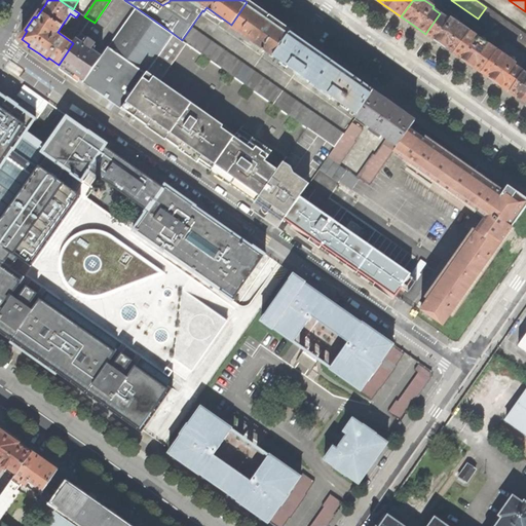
[(267,16),(247,2),(231,25),(231,26),(247,36),(243,41),(251,45),(253,41),(264,48),(263,49),(264,50),(265,49),(273,55),(290,32),(267,16)]
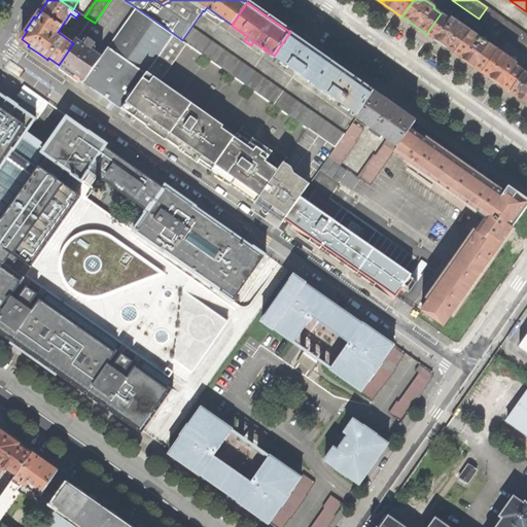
[(102,95),(121,108),(174,34),(136,7),(102,56),(83,82),(102,95)]
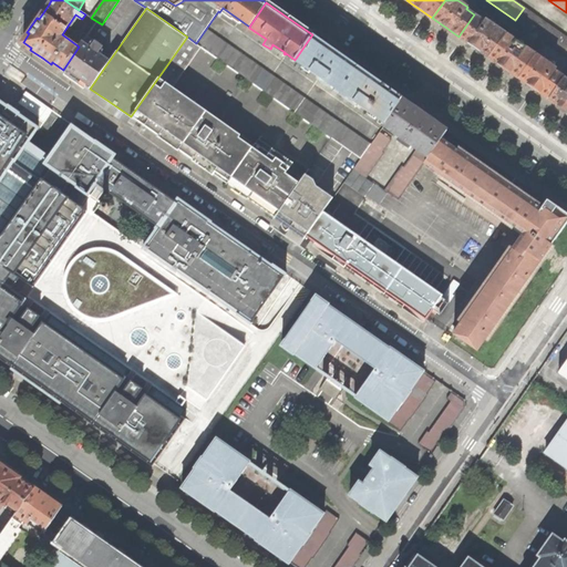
[(554,29),(524,8),(515,20),(545,41),(554,29)]
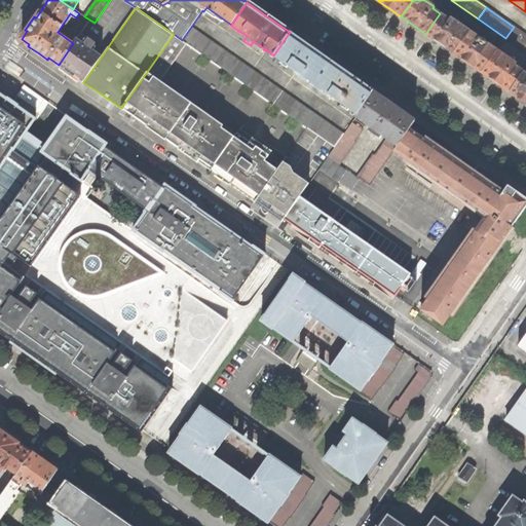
[(440,44),(453,53),(468,32),(450,19),(449,20),(440,13),(425,34),(440,44)]
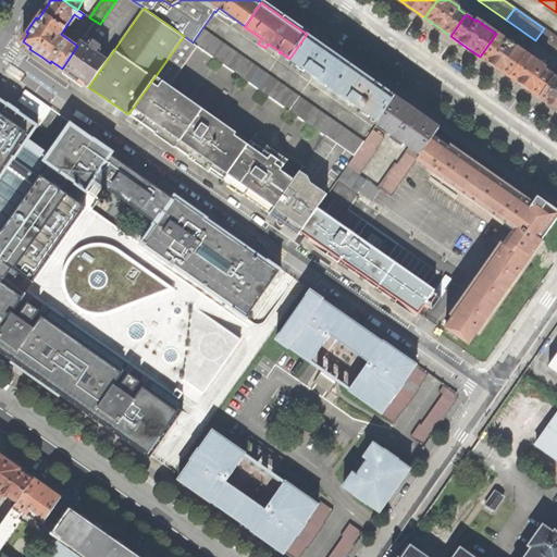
[(198,46),(221,61),(230,48),(202,28),(193,42),(198,46)]
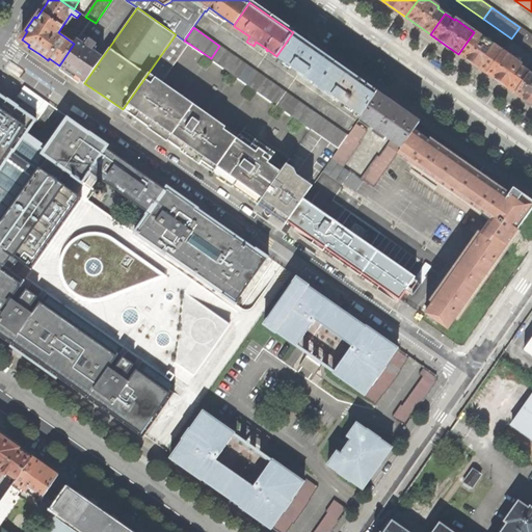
[(531,35),(520,27),(511,38),(531,53),(531,35)]
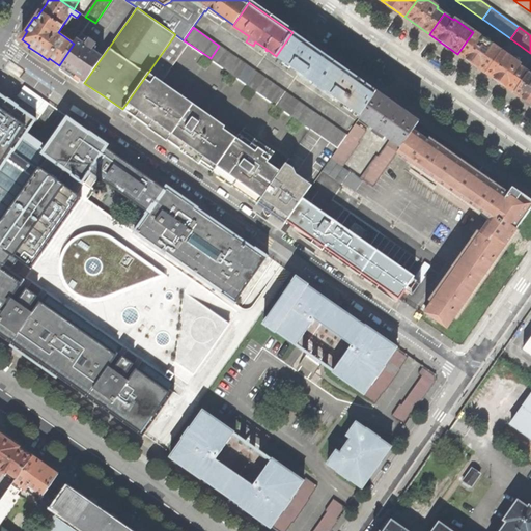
[(76,77),(84,83),(103,56),(92,49),(96,43),(82,32),(74,44),(59,65),(72,74),(73,75),(72,77),(75,79),(76,77)]
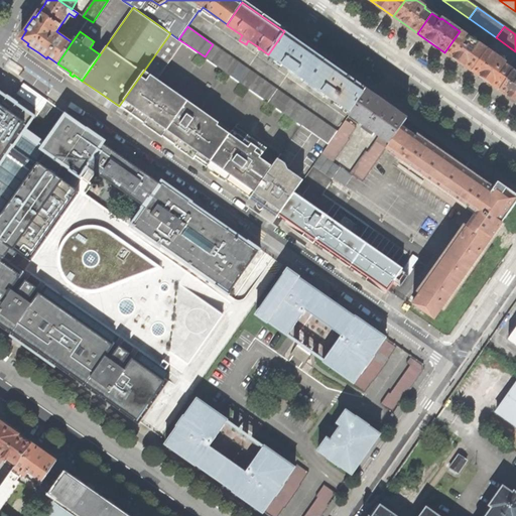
[(301,44),(284,31),(268,54),(351,112),(367,89),(351,80),(350,79),(301,47),(301,44)]
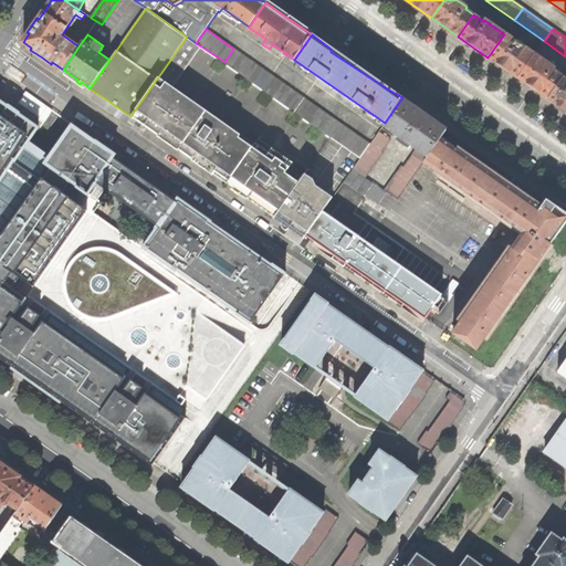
[(502,67),(517,79),(534,54),(504,34),(488,58),(502,67)]
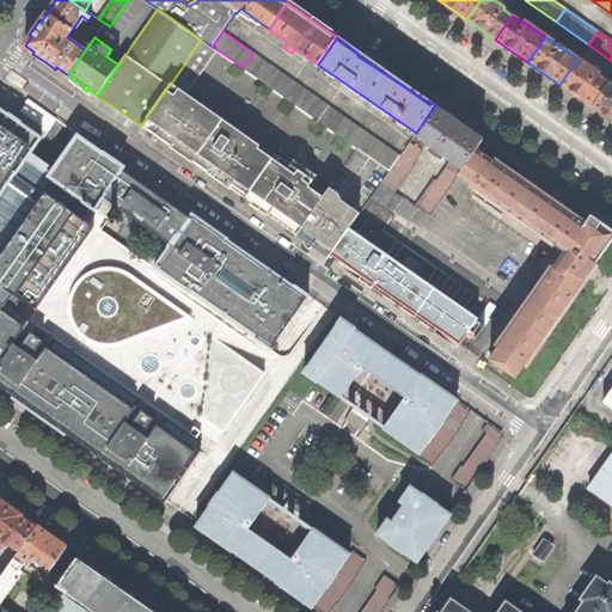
[(280,224),(297,236),(330,188),(337,177),(286,141),(279,151),(190,90),(218,50),(212,47),(202,40),(141,126),(145,128),(147,128),(151,128),(154,122),(163,128),(158,135),(172,145),(171,147),(194,163),(195,161),(202,166),(209,171),(208,173),(231,189),(232,187),(269,213),(268,215),(280,224)]
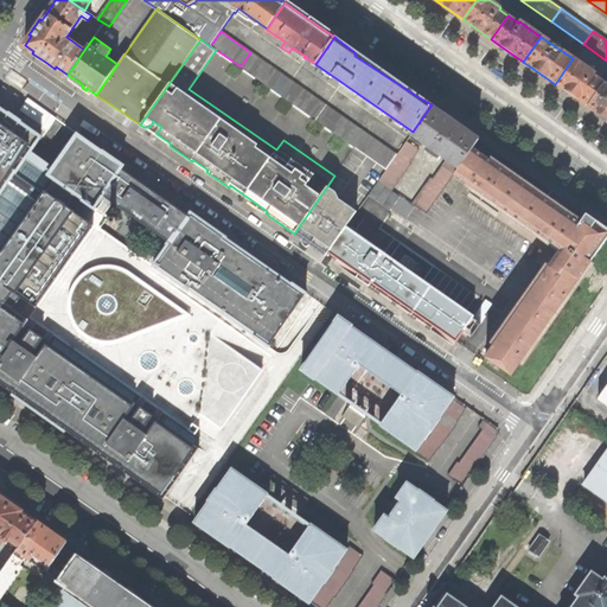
[(241,66),(289,102),(300,87),(250,52),(241,66)]
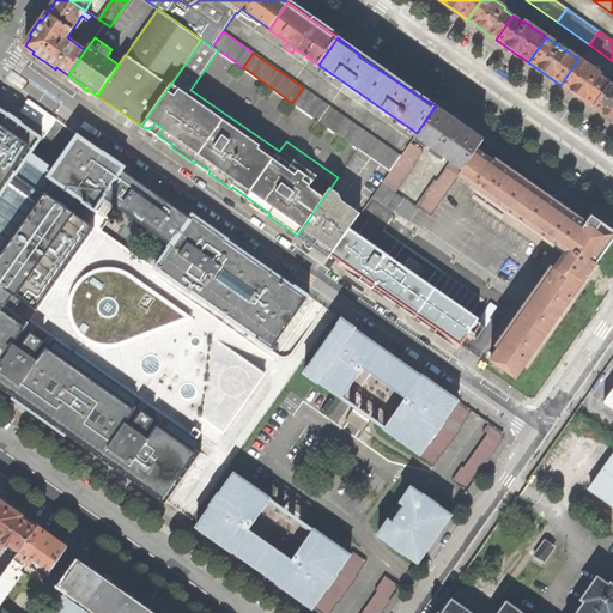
[(576,96),(592,107),(608,84),(599,77),(601,74),(578,59),(560,85),(576,96)]
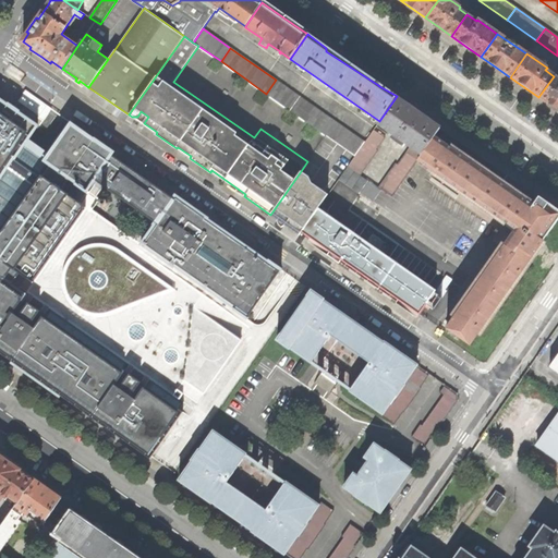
[(552,106),(557,110),(557,77),(554,76),(538,97),(552,106)]
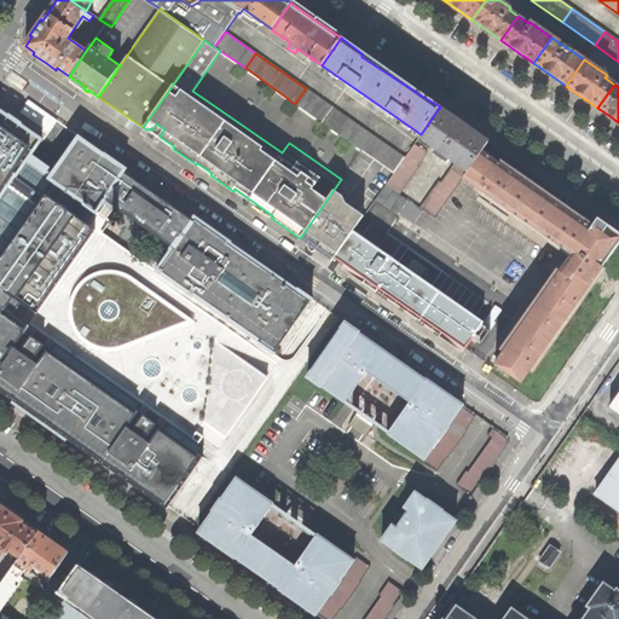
[(295,104),(394,173),(404,157),(306,88),(295,104)]
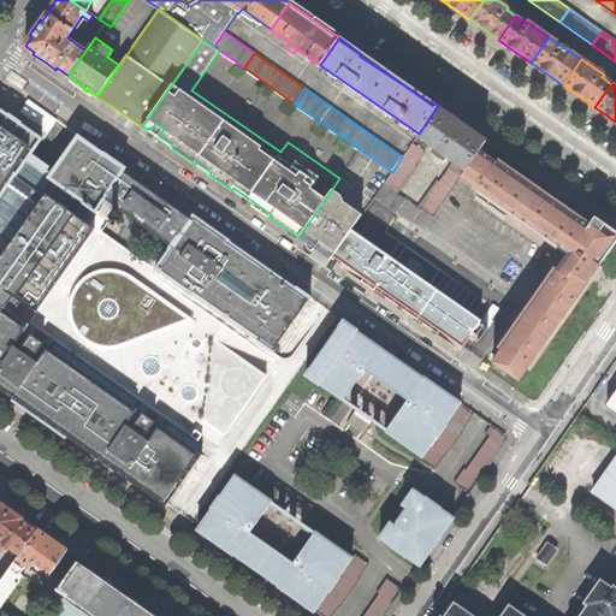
[(67,436),(166,504),(202,454),(193,448),(163,426),(150,443),(144,438),(157,421),(144,413),(132,430),(126,426),(138,409),(54,349),(49,347),(37,363),(33,360),(45,343),(33,335),(21,351),(15,347),(30,325),(13,313),(23,301),(37,311),(95,227),(69,209),(77,196),(86,202),(84,203),(98,212),(105,202),(105,201),(104,200),(105,199),(164,240),(171,246),(170,247),(171,248),(157,270),(193,295),(194,294),(260,341),(259,342),(273,351),(291,326),(312,297),(297,288),(235,244),(230,241),(231,241),(194,214),(191,218),(124,171),(126,167),(106,153),(105,153),(80,135),(72,146),(67,142),(53,132),(55,130),(15,102),(7,113),(0,107),(0,388),(13,397),(12,398),(66,437),(67,436)]
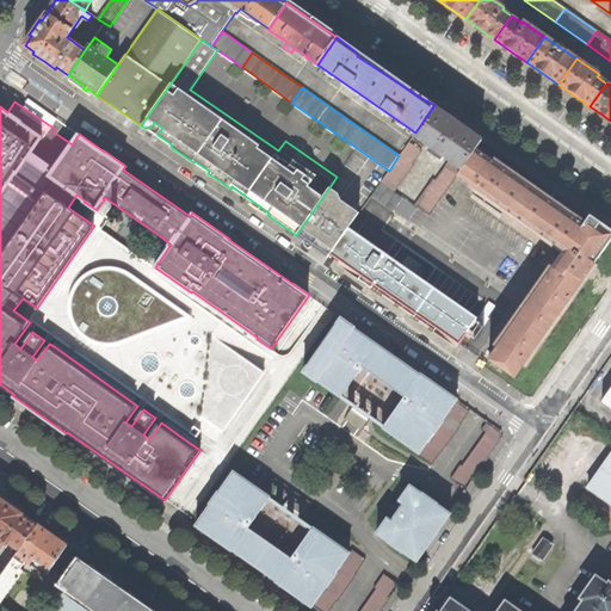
[(482,140),(434,105),(415,133),(414,135),(450,160),(462,170),(476,150),(482,140)]
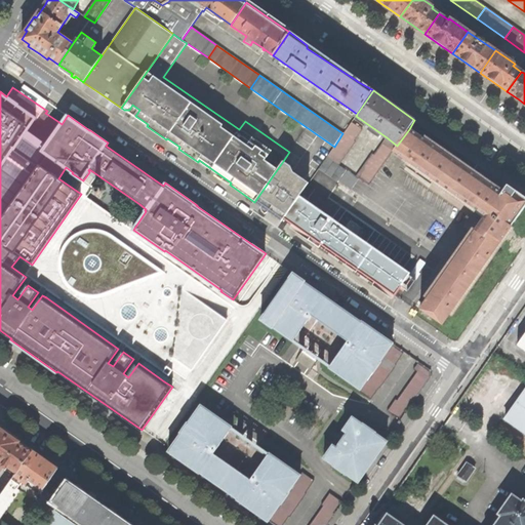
[(64,112),(51,104),(47,111),(45,113),(57,121),(64,112)]
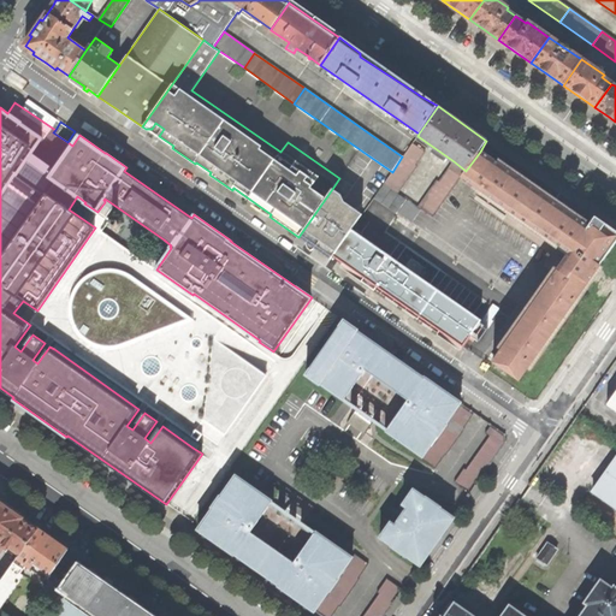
[(392,172),(384,183),(398,194),(418,165),(416,165),(426,152),(413,142),(402,157),(392,172)]
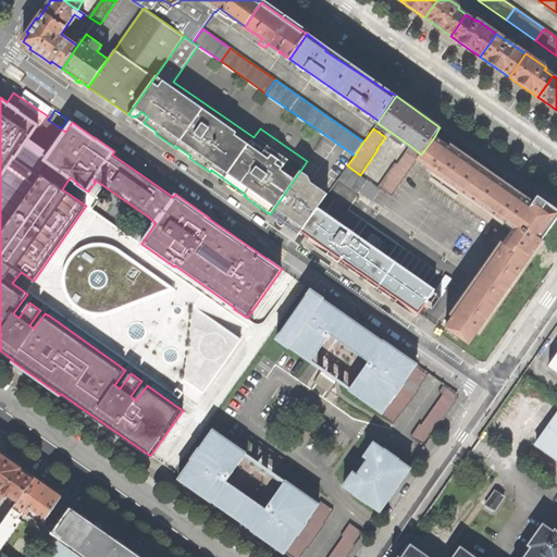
[(446,327),(469,344),(477,333),(480,335),(545,242),(543,239),(556,218),(556,209),(547,203),(537,196),(533,202),(450,145),(449,148),(436,138),(434,137),(421,155),(417,160),(432,171),(430,174),(458,194),(455,201),(498,232),(494,238),(500,242),(450,314),(454,317),(446,327)]
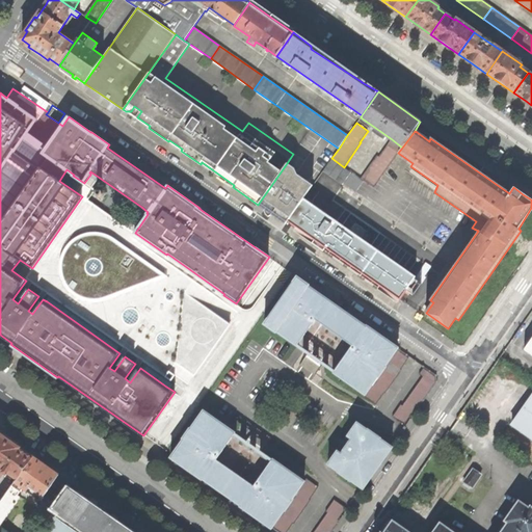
[(374,188),(398,153),(402,148),(392,139),(380,157),(377,155),(362,179),(364,181),(374,188)]
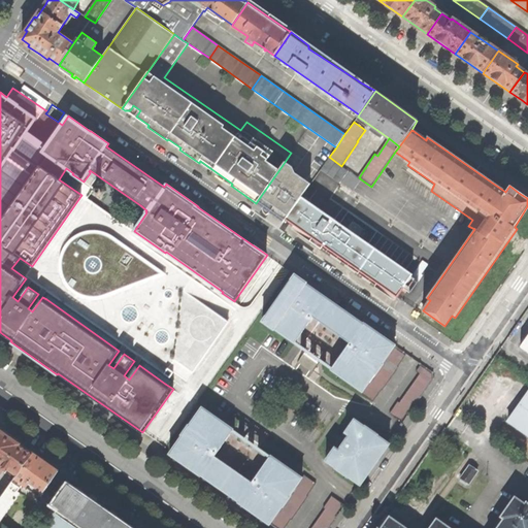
[(321,169),(340,184),(349,171),(341,166),(329,157),(321,169)]
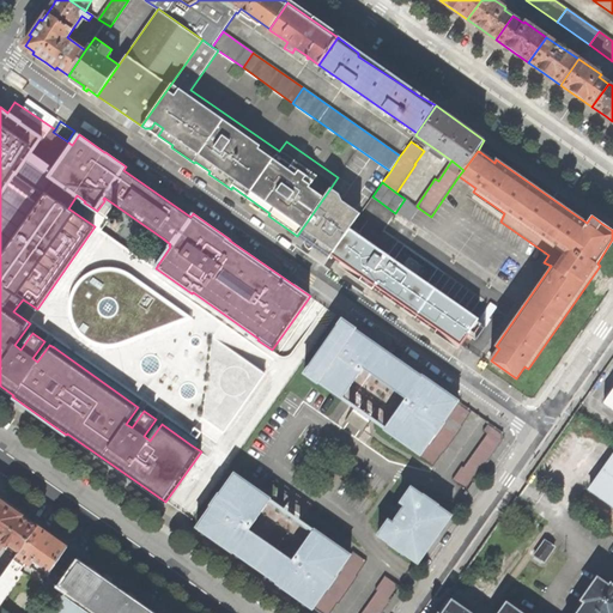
[(329,258),(332,254),(350,229),(360,213),(343,201),(339,194),(331,188),(297,236),(311,246),(329,258)]
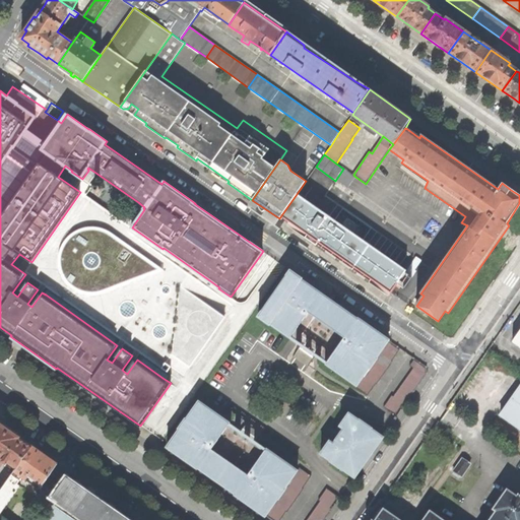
[(348,188),(355,177),(353,175),(344,169),(337,180),(348,188)]
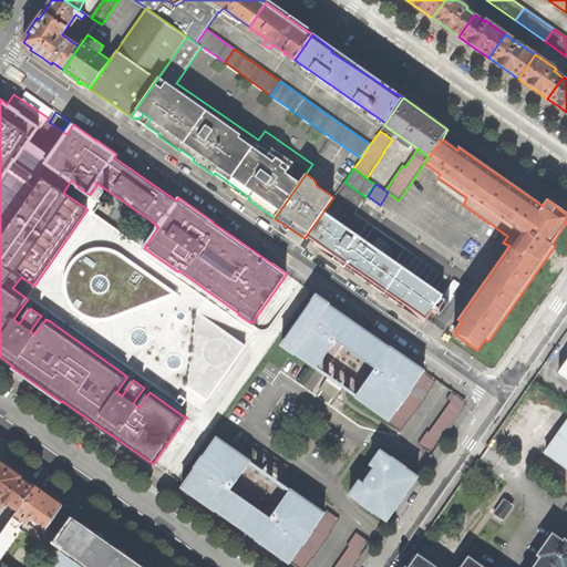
[(99,207),(109,214),(115,205),(105,197),(99,207)]
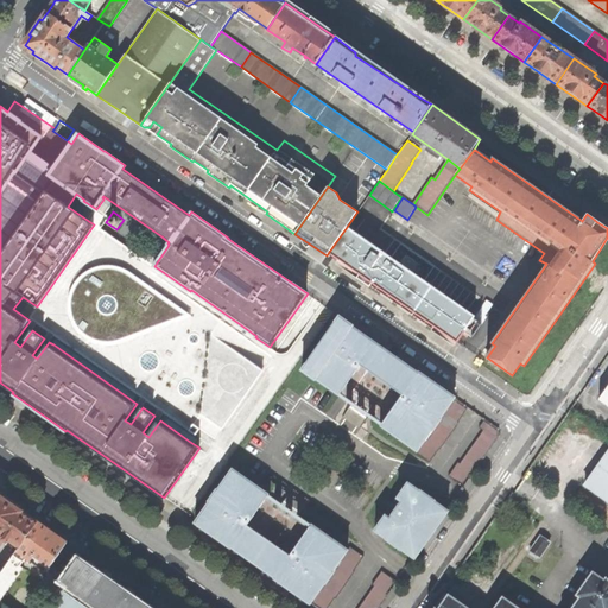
[(363,277),(457,342),(475,317),(347,227),(329,252),(363,277)]
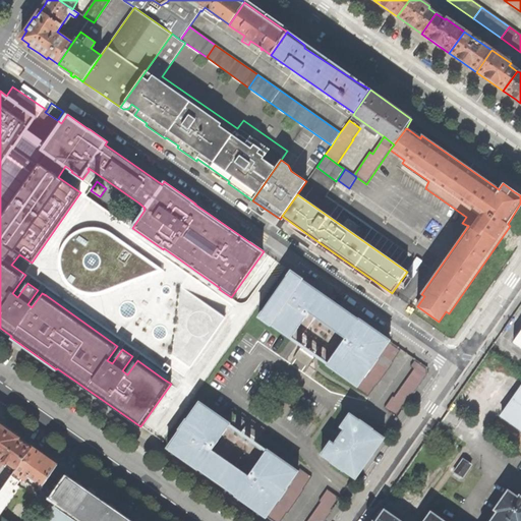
[(104,294),(161,273),(109,233),(101,229),(91,228),(80,230),(72,235),(66,243),(62,253),(62,266),(67,276),(73,286),(82,292),(92,295),(104,294)]
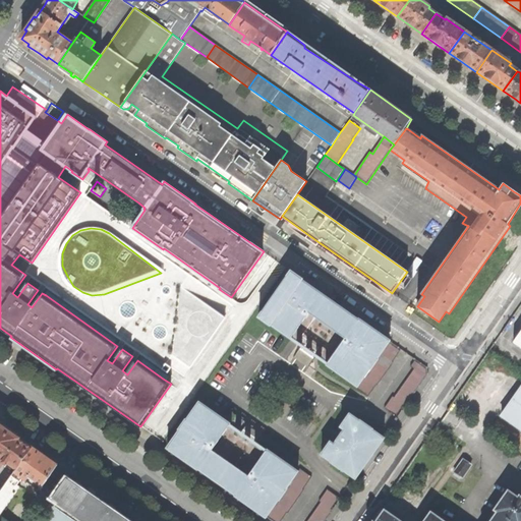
[(357,387),(390,342),(391,340),(359,319),(358,320),(305,282),(306,281),(291,271),(258,316),(271,326),(272,325),(285,334),(290,338),(301,345),(316,356),(328,364),(341,374),(357,387)]
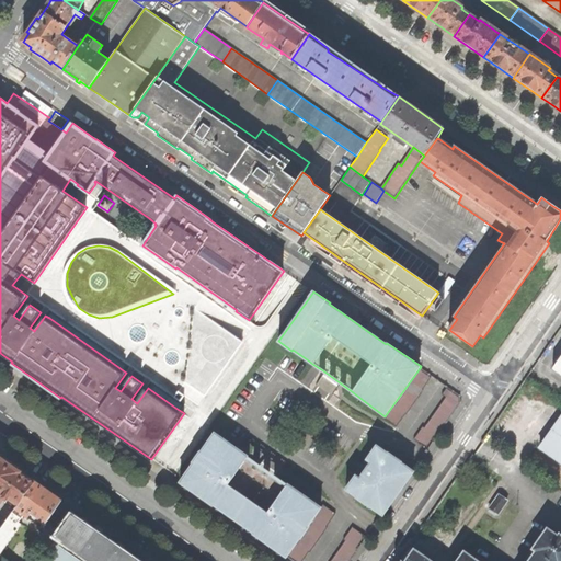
[(179,318),(176,345),(190,346),(192,319),(179,318)]
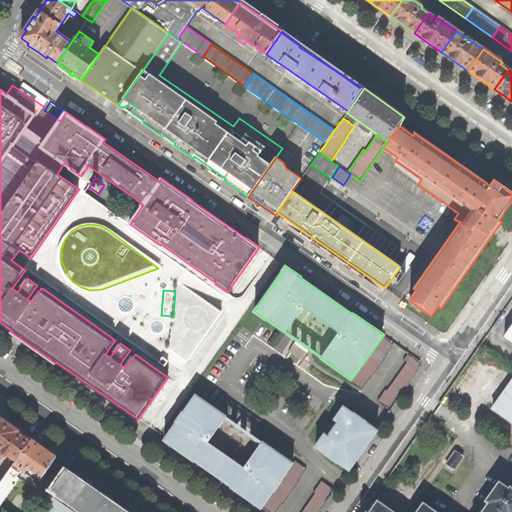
[(394,344),(383,336),(351,380),(350,381),(362,389),(370,378),(387,356),(385,355),(394,344)]
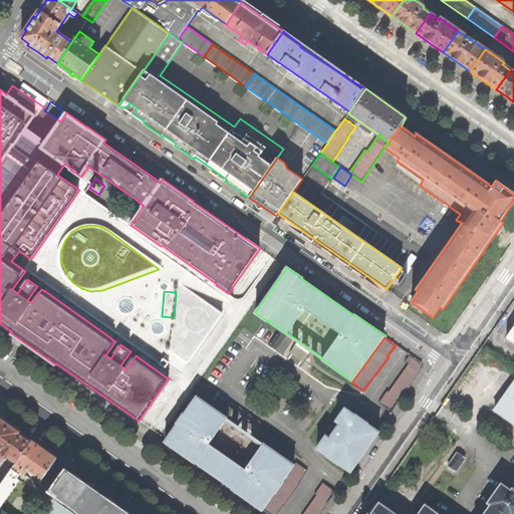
[(304,362),(312,351),(297,340),(289,351),(304,362)]
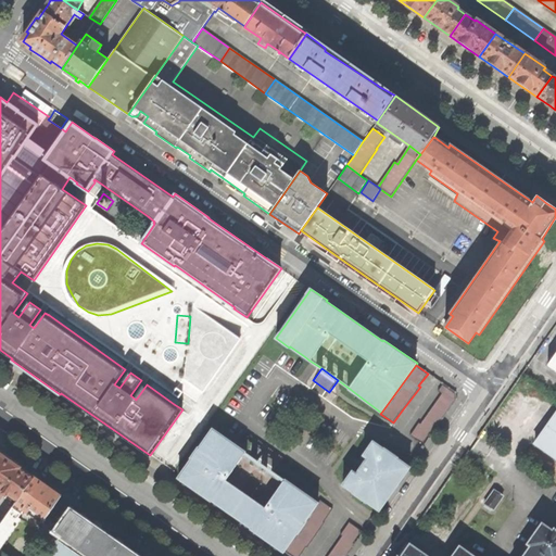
[(411,434),(424,443),(433,431),(434,432),(457,399),(456,393),(443,383),(439,390),(442,393),(421,424),(420,422),(411,434)]
